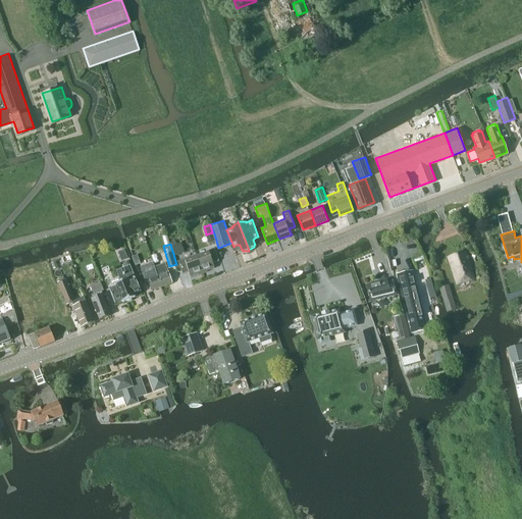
[(124,247),(118,250),(121,258),(128,256),(124,247)]
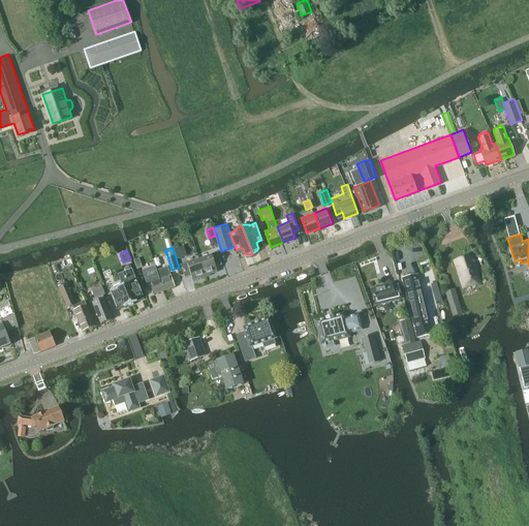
[(199,257),(205,274),(217,270),(216,265),(222,263),(217,250),(210,252),(211,253),(199,257)]
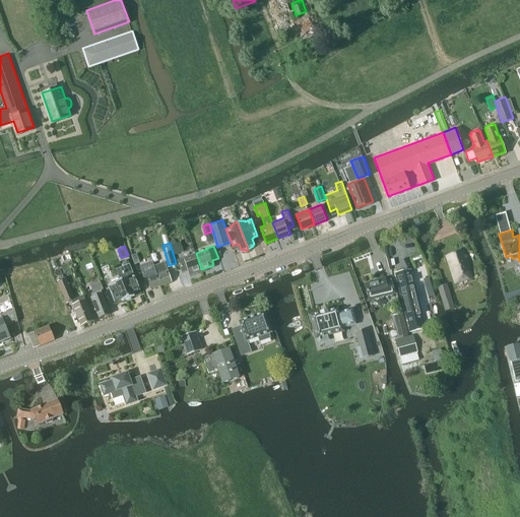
[(456,282),(473,276),(463,248),(446,254),(456,282)]
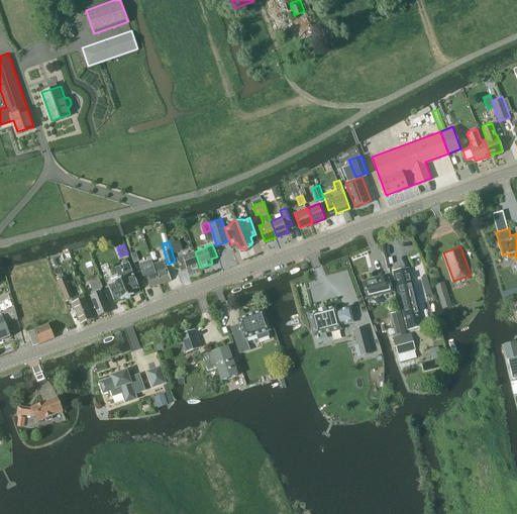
[(131,251),(130,252),(134,261),(139,259),(135,250),(131,251)]
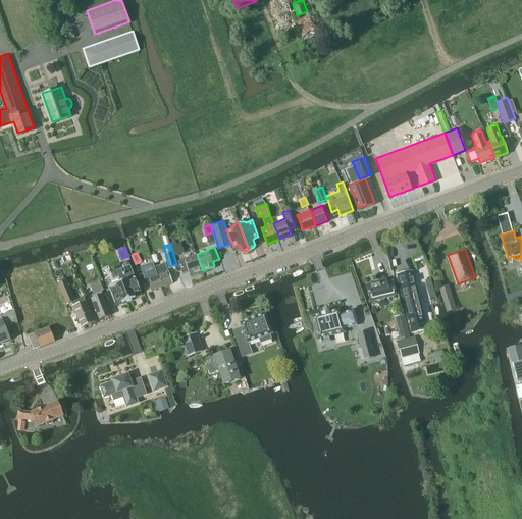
[(191,274),(202,270),(197,254),(186,258),(186,257),(178,259),(183,271),(189,269),(191,274)]
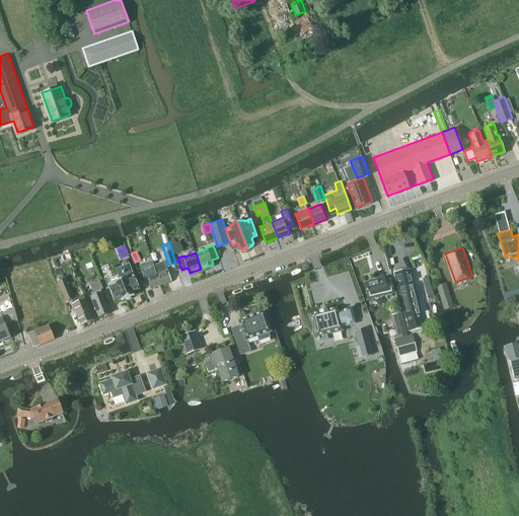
[(152,259),(139,264),(145,278),(147,277),(150,286),(161,283),(154,264),(152,259)]
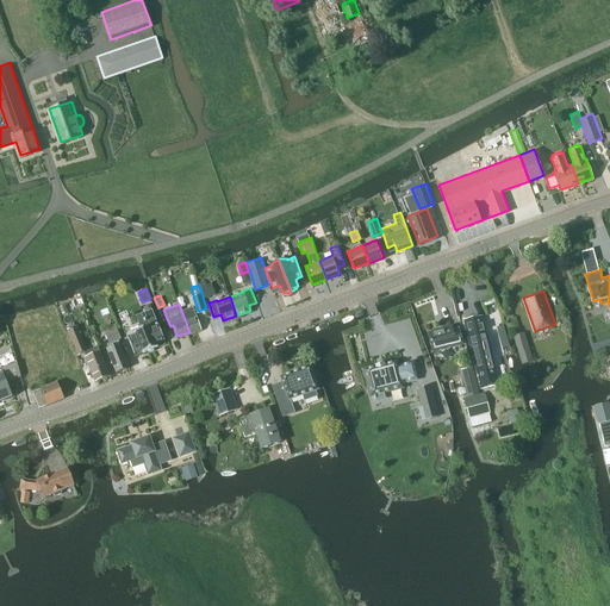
[(193,305),(181,310),(190,332),(201,328),(193,305)]
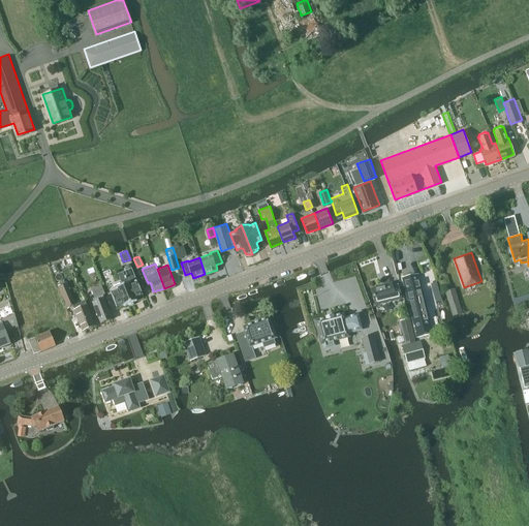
[(118,287),(111,290),(117,305),(117,304),(123,302),(124,304),(137,299),(136,297),(143,294),(143,295),(144,295),(132,267),(125,270),(129,281),(123,284),(117,286),(118,287)]
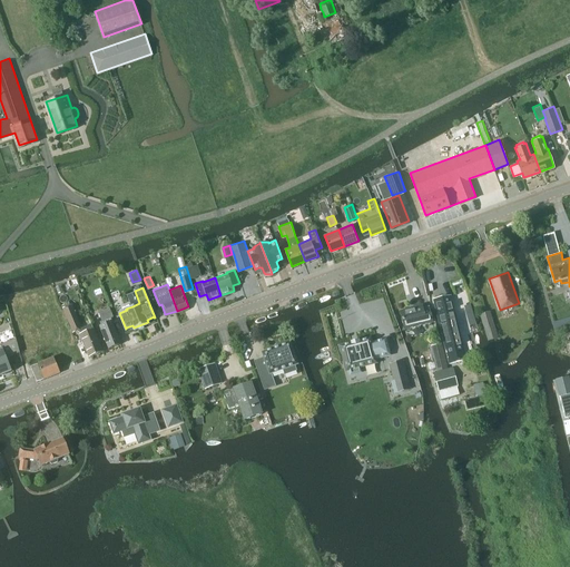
[(433,299),(438,312),(450,362),(467,358),(451,294),(433,299)]
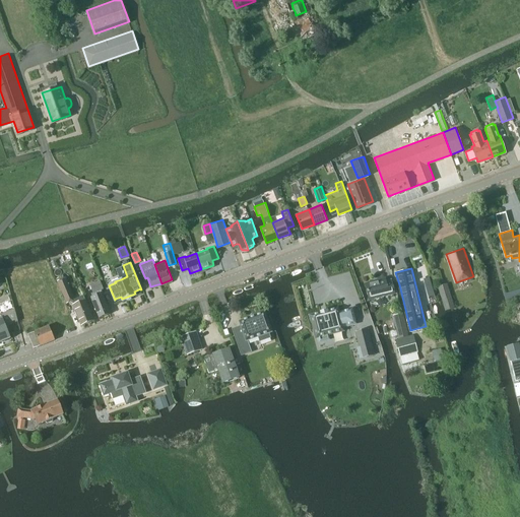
[(429,274),(423,276),(427,289),(433,287),(429,274)]
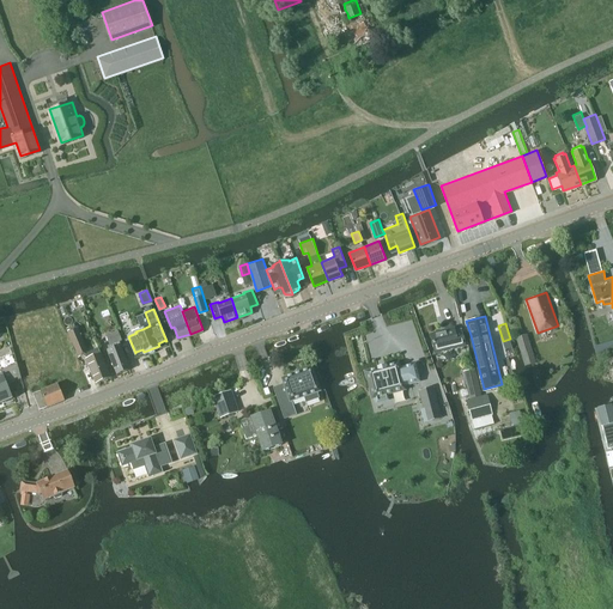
[(78,326),(68,329),(79,354),(86,352),(87,355),(85,357),(96,382),(110,376),(101,351),(99,347),(92,349),(89,351),(78,326)]
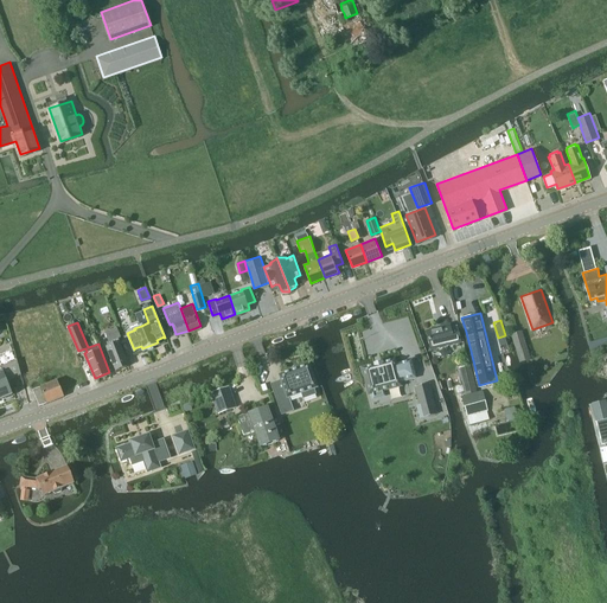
[(451,326),(449,322),(427,328),(432,348),(460,341),(457,325),(451,326)]
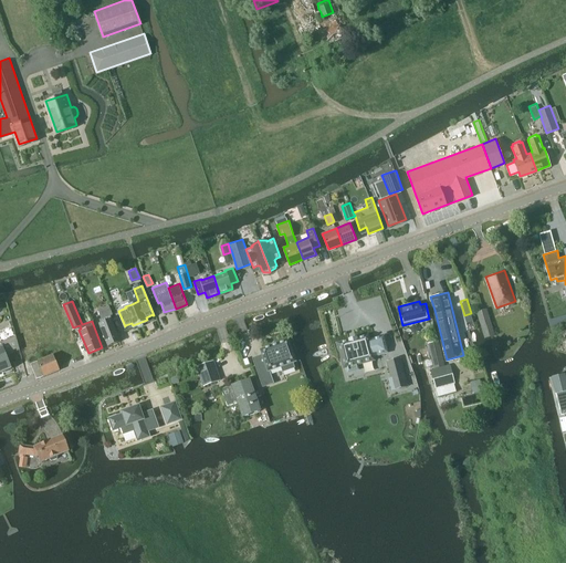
[(108,344),(121,340),(109,313),(112,312),(108,303),(97,308),(103,320),(98,321),(108,344)]
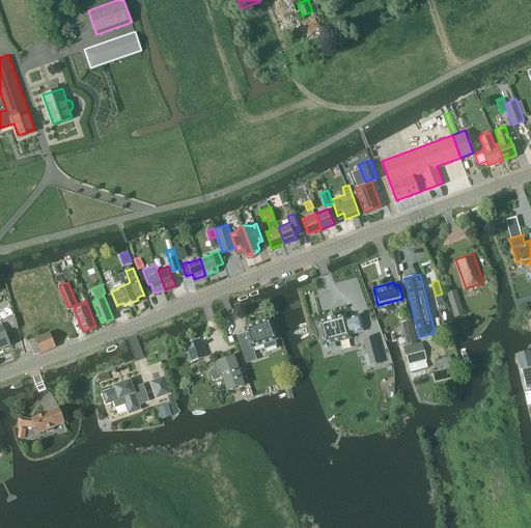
[(457,285),(447,288),(454,314),(465,311),(457,285)]
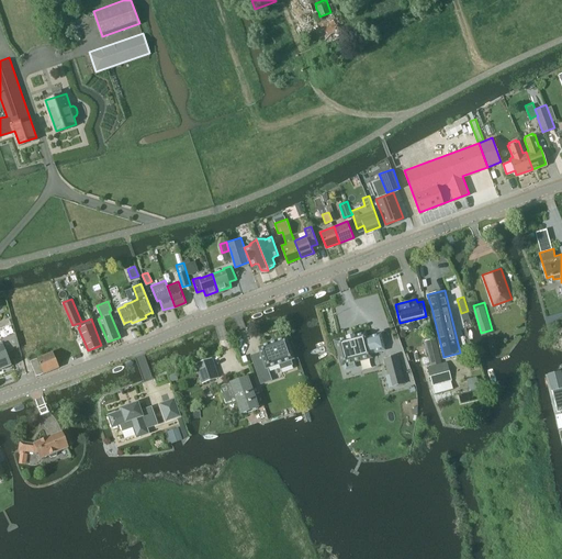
[(346,328),(334,332),(340,359),(343,358),(344,364),(355,360),(353,355),(373,350),(372,345),(389,341),(384,323),(368,327),(367,323),(353,326),(353,325),(346,327),(346,328)]
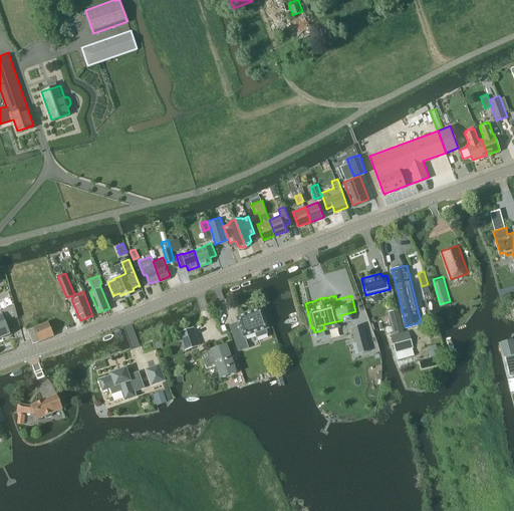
[(0,312),(0,313),(0,336),(10,332),(6,320),(18,316),(14,303),(0,308),(0,312)]
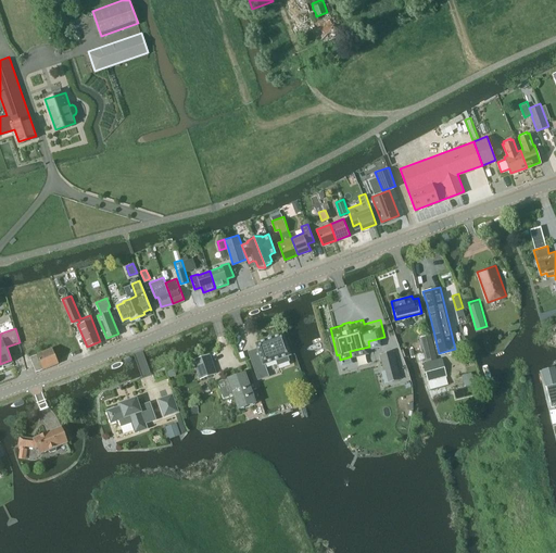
[(257,347),(249,350),(256,371),(267,367),(265,363),(277,359),(278,363),(290,360),(288,354),(290,353),(283,331),(256,341),(257,347)]
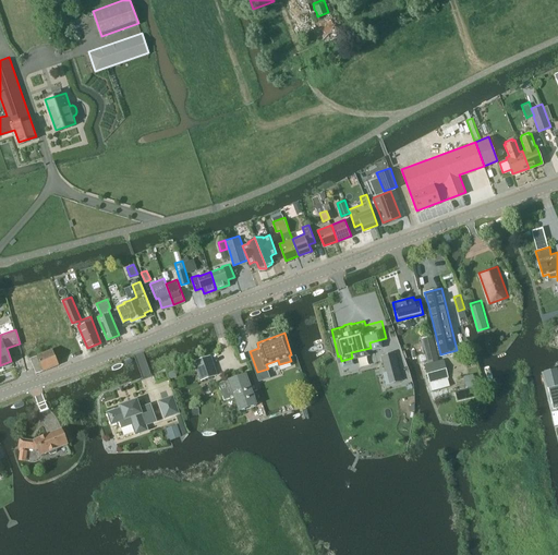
[(432,334),(421,337),(427,362),(425,362),(424,362),(428,381),(429,381),(432,388),(432,389),(450,384),(448,376),(449,376),(444,357),(438,358),(432,334)]
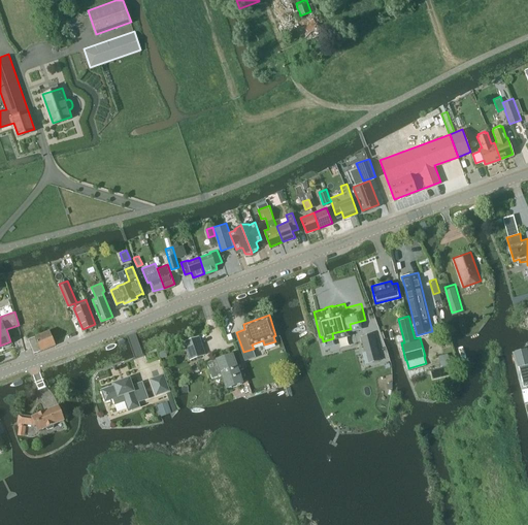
[(376,328),(365,331),(368,345),(366,346),(368,353),(382,349),(376,328)]
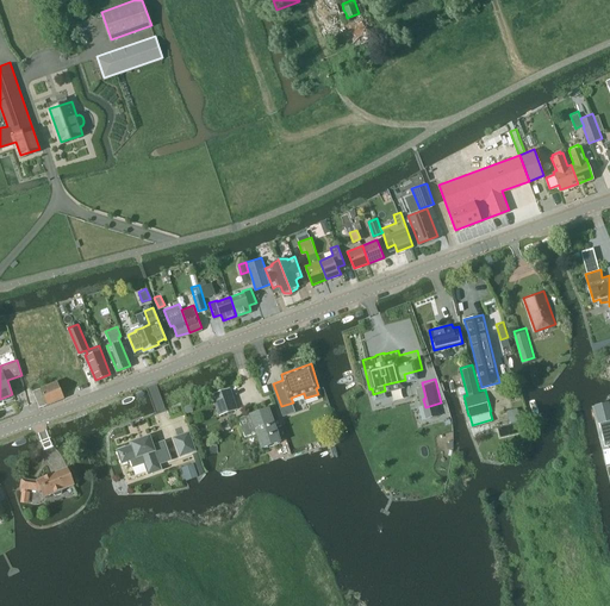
[(41,386),(32,389),(39,405),(39,406),(64,397),(62,393),(57,380),(41,386)]
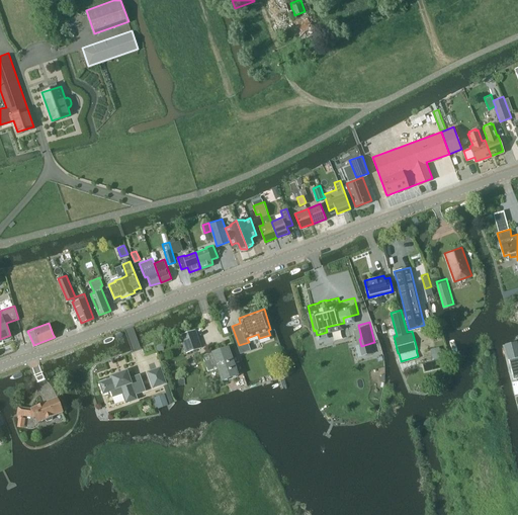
[(181,333),(187,351),(200,346),(194,329),(187,331),(181,333)]
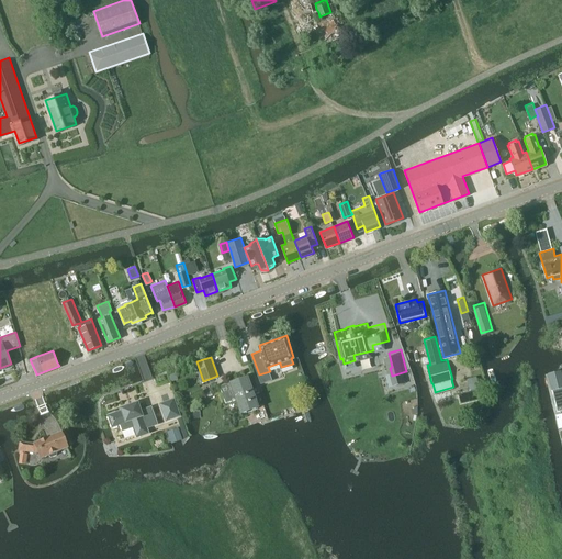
[(561,372),(561,368),(548,371),(552,389),(561,386),(561,372)]
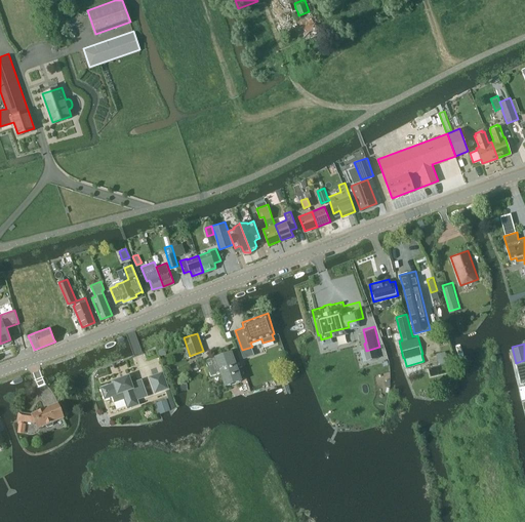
[(241,379),(237,366),(235,362),(240,360),(238,355),(233,356),(231,350),(214,356),(215,356),(206,359),(211,374),(219,371),(225,386),(241,379)]
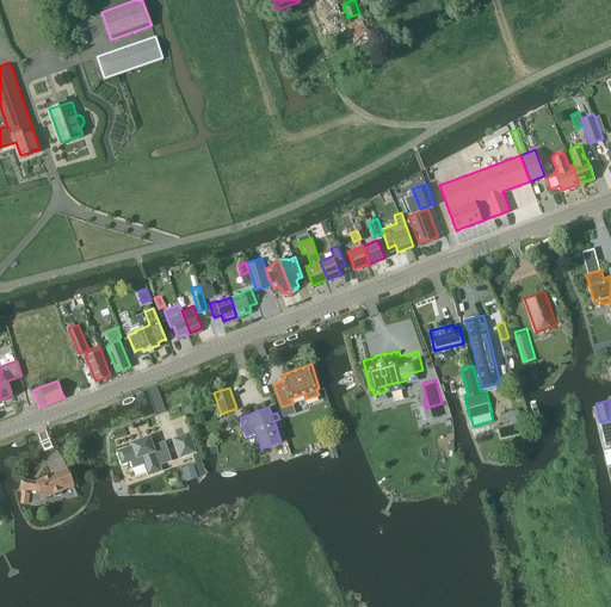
[(610,419),(600,422),(606,445),(610,444),(610,419)]
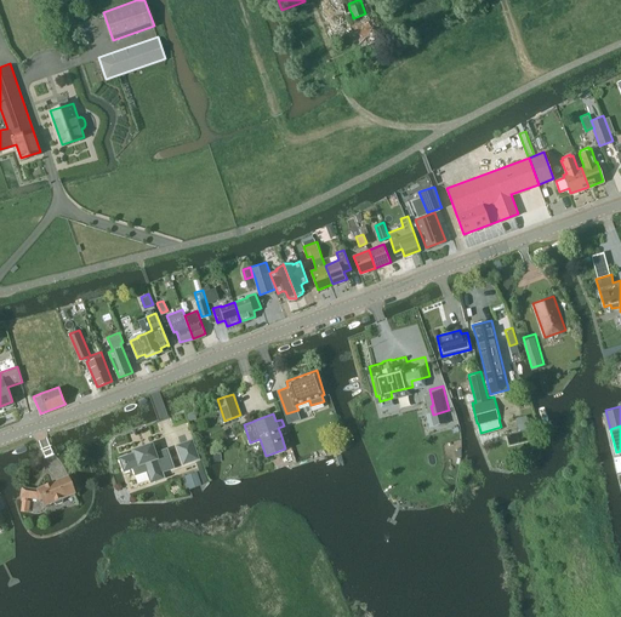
[(192,439),(178,444),(184,463),(199,458),(192,439)]
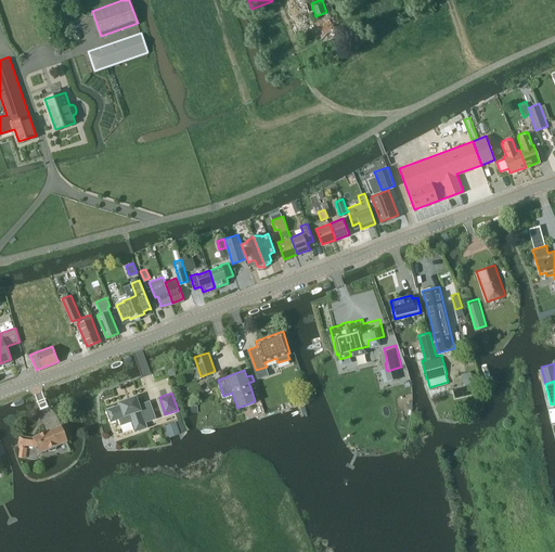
[(108,409),(112,420),(118,418),(121,424),(131,420),(134,431),(147,426),(146,421),(155,418),(149,401),(139,405),(136,396),(120,401),(121,403),(108,409)]
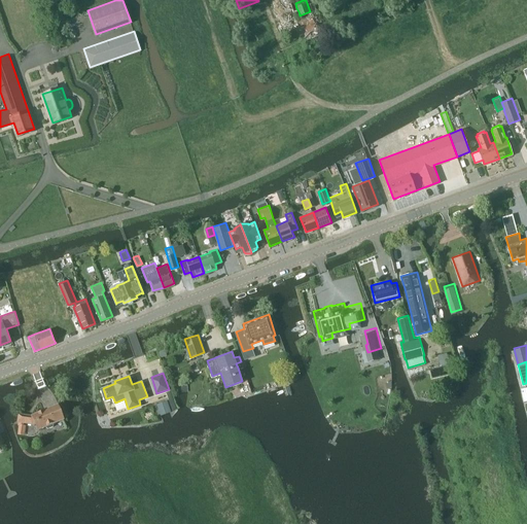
[(64,418),(58,403),(31,414),(19,413),(19,414),(18,418),(18,421),(19,421),(19,423),(20,424),(19,432),(25,433),(26,424),(24,423),(25,422),(32,423),(35,422),(38,429),(64,418)]
